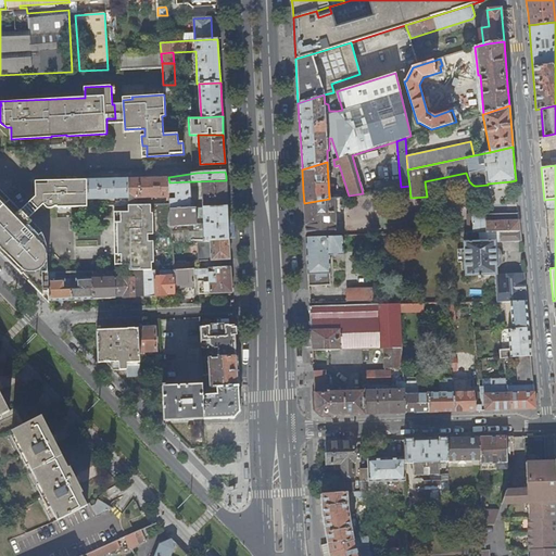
[(168,177),(128,178),(129,204),(134,204),(136,202),(135,198),(171,197),(169,193),(169,182),(168,177)]
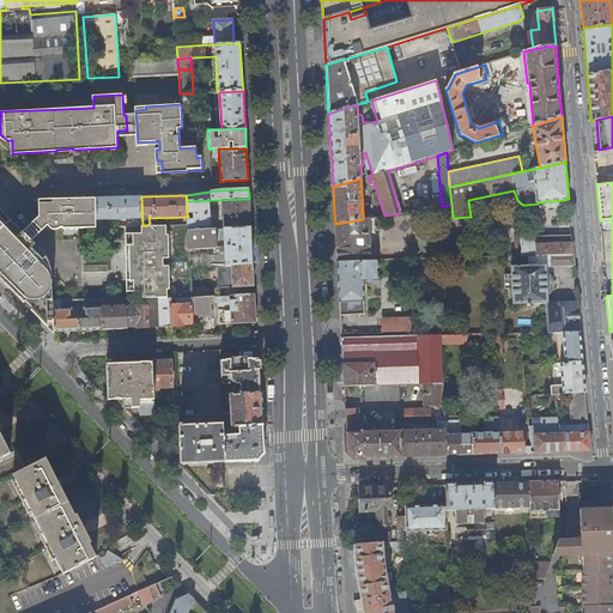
[(413,201),(416,211),(442,206),(441,195),(413,201)]
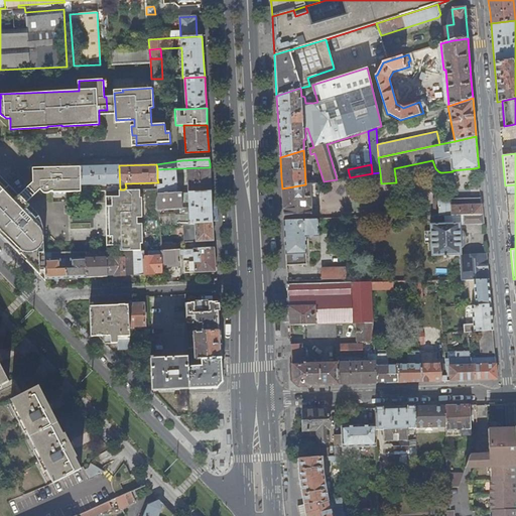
[(81,168),(82,191),(85,190),(84,185),(112,184),(112,189),(120,189),(119,165),(81,167),(81,168)]
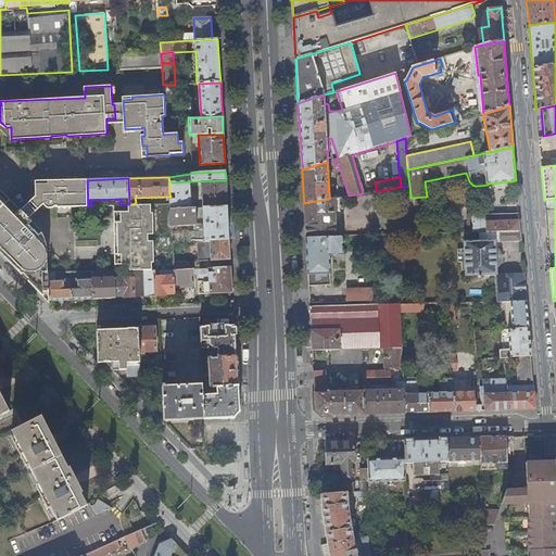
[(227,193),(226,180),(194,181),(196,187),(200,187),(200,190),(202,190),(203,205),(198,205),(198,209),(203,209),(227,207),(227,193)]
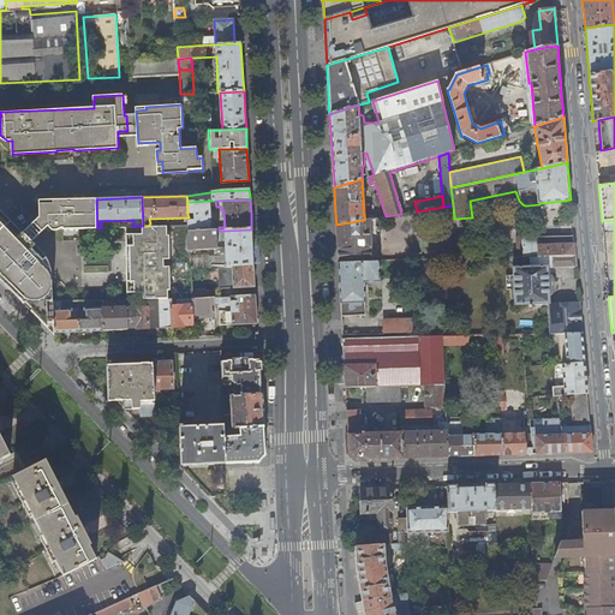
[(48,207),(48,201),(37,201),(37,218),(48,226),(48,208),(48,207)]
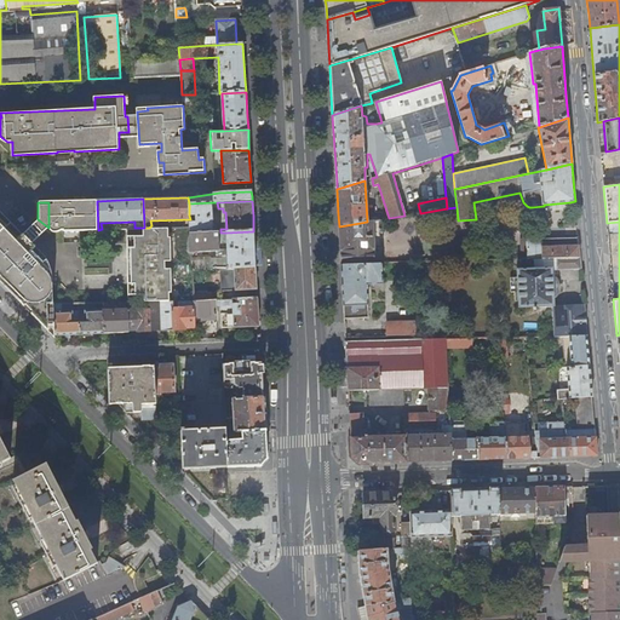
[(65,230),(68,230),(68,204),(63,204),(63,205),(52,206),(52,202),(49,202),(49,208),(49,210),(49,228),(53,231),(62,231),(62,230),(65,230)]
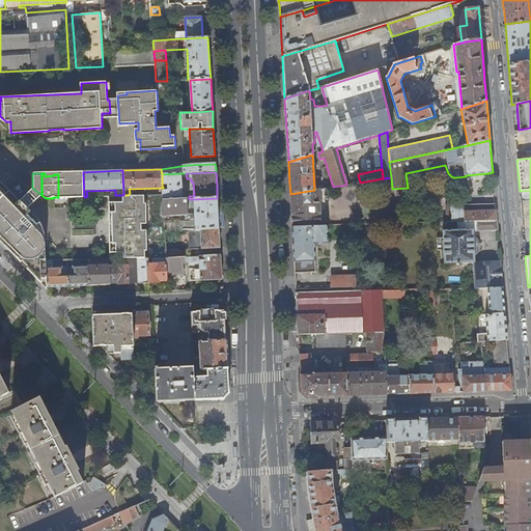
[(58,174),(58,197),(75,197),(84,197),(83,173),(58,174)]
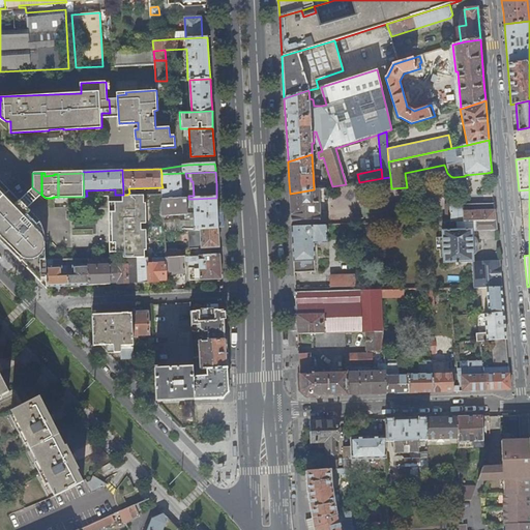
[(181,173),(162,174),(162,184),(167,183),(167,189),(163,189),(163,190),(163,194),(163,200),(182,199),(181,173)]
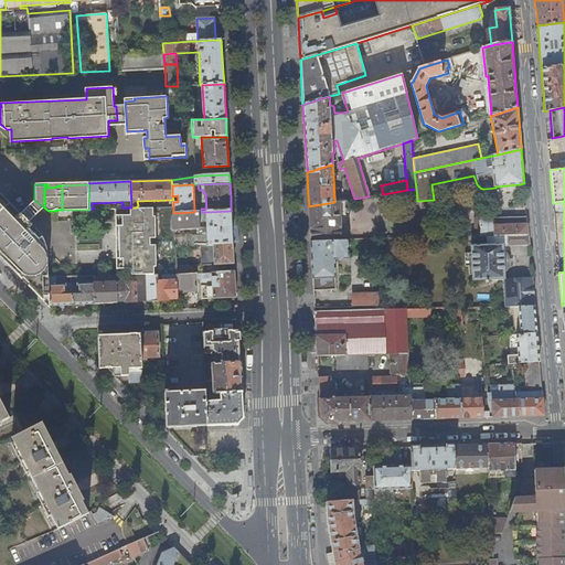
[(496,187),(496,188),(497,193),(520,191),(519,184),(496,187)]
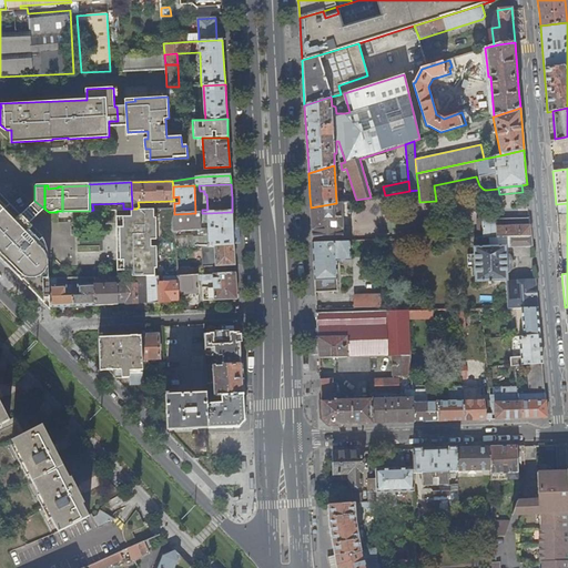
[(0,212),(20,212),(0,193),(0,212)]
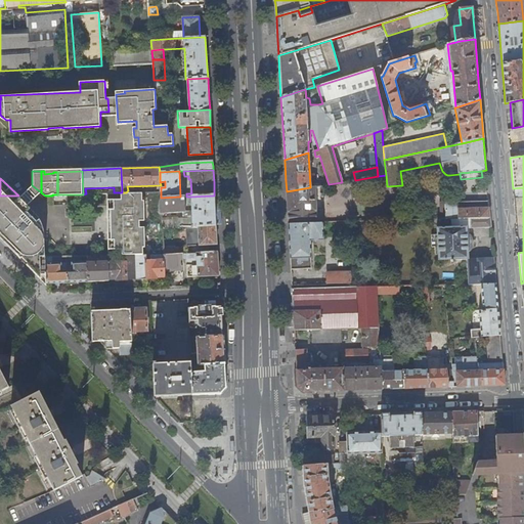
[(310,187),(287,191),(288,208),(288,212),(316,211),(315,187),(310,187)]
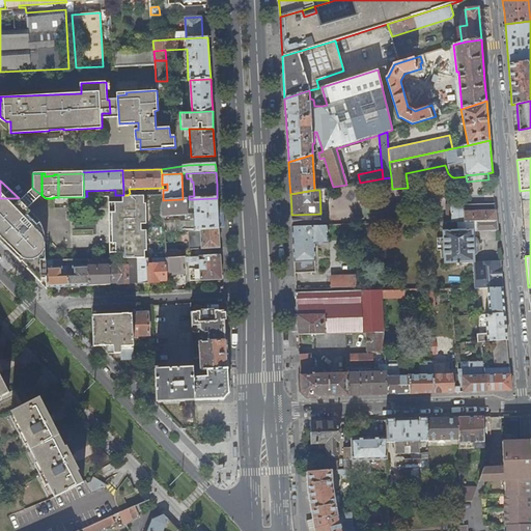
[(123,258),(127,258),(137,258),(145,258),(145,252),(146,251),(146,231),(142,231),(141,225),(146,225),(146,204),(144,204),(144,196),(122,197),(122,202),(114,203),(115,213),(118,213),(119,244),(115,245),(116,254),(123,253),(123,258)]
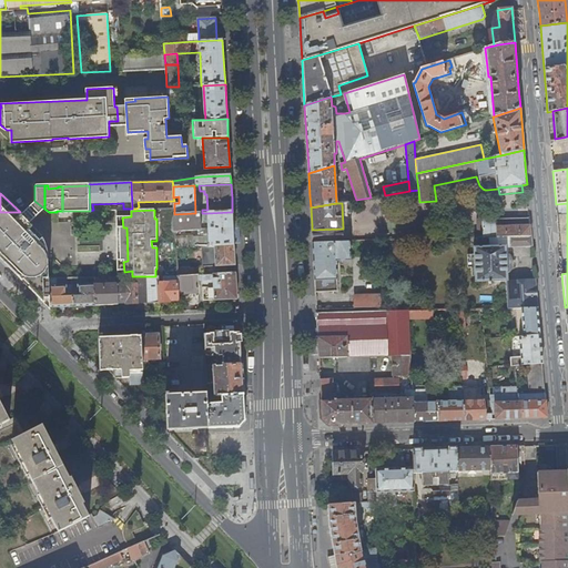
[(22,214),(20,212),(0,212),(0,250),(4,255),(7,253),(12,259),(10,261),(27,279),(50,277),(49,252),(48,249),(46,243),(43,236),(40,233),(30,222),(22,214)]
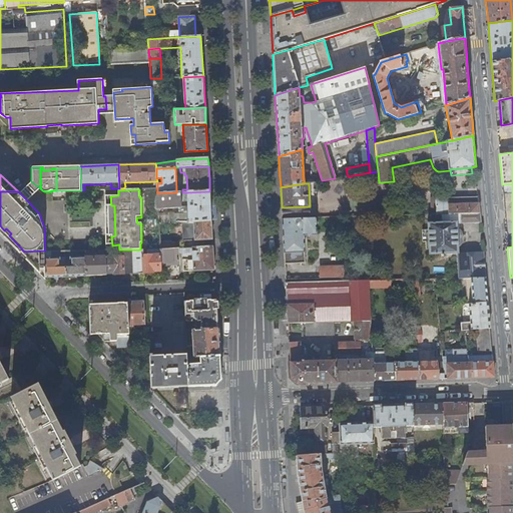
[(210,200),(209,191),(187,192),(188,206),(184,206),(184,209),(188,209),(188,213),(174,213),(174,215),(159,216),(159,223),(172,222),(211,220),(211,219),(210,210),(210,200)]
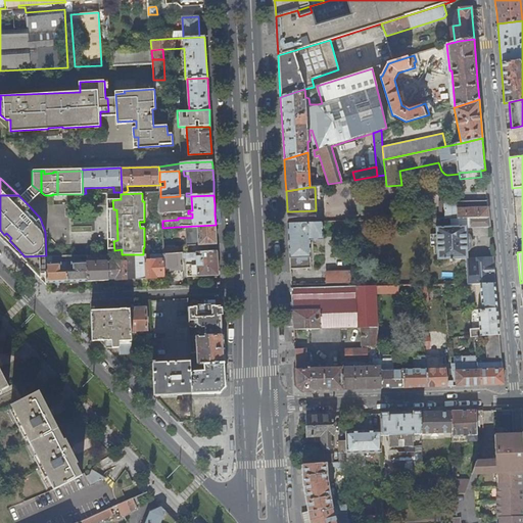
[(185,196),(180,196),(160,197),(161,212),(186,211),(185,196)]
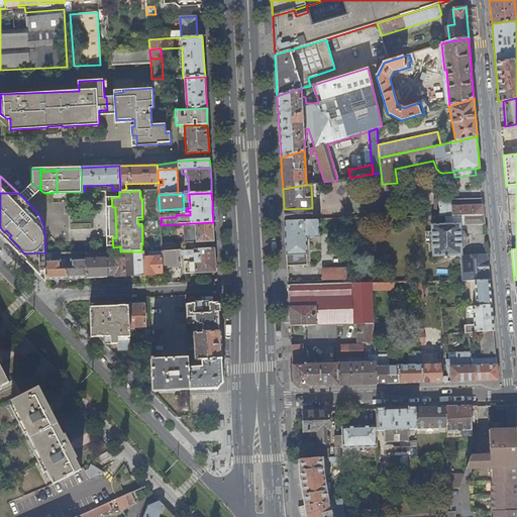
[(438,198),(438,215),(445,215),(484,214),(482,199),(451,199),(451,198),(438,198)]
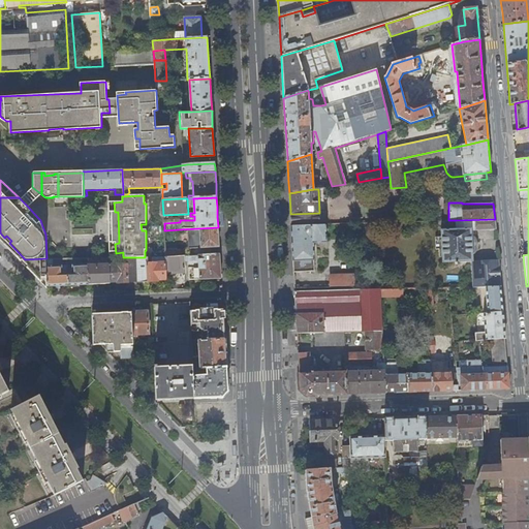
[(387,204),(389,222),(404,222),(402,204),(387,204)]
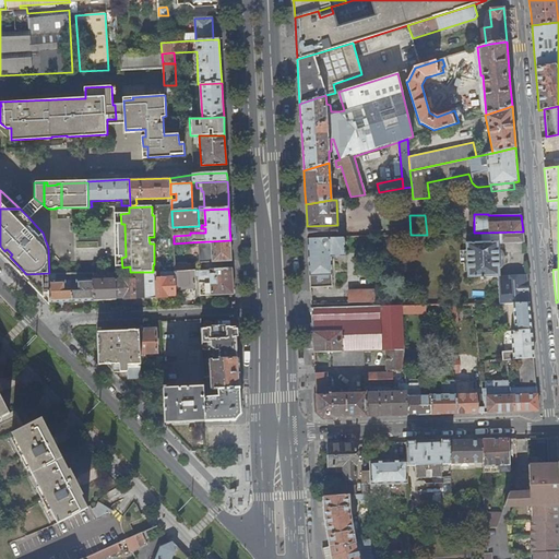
[(337,225),(307,226),(308,238),(339,238),(337,225)]
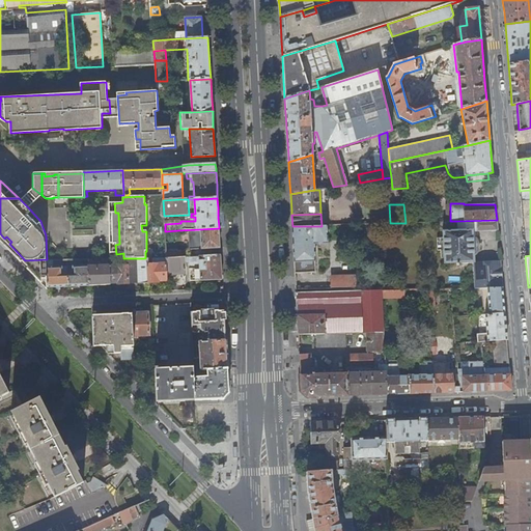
[(497,220),(457,221),(457,230),(442,230),(444,263),(473,261),(474,261),(474,255),(473,238),(472,229),(474,229),(497,229),(497,220)]
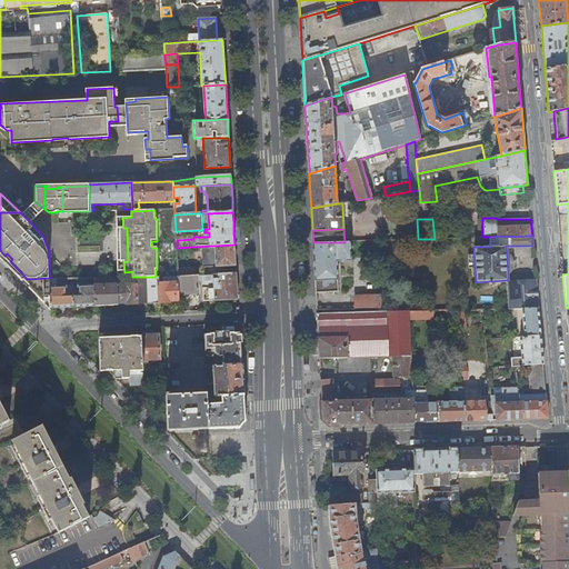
[(313,242),(316,282),(316,292),(337,292),(336,261),(350,261),(350,241),(345,242),(313,242)]
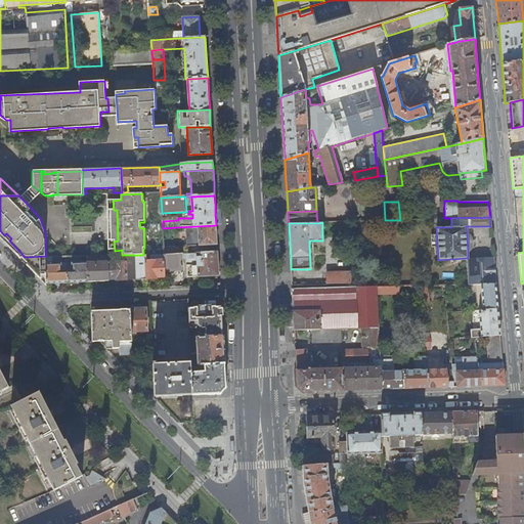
[(217,239),(216,225),(176,227),(176,231),(188,230),(188,247),(217,245),(217,239)]
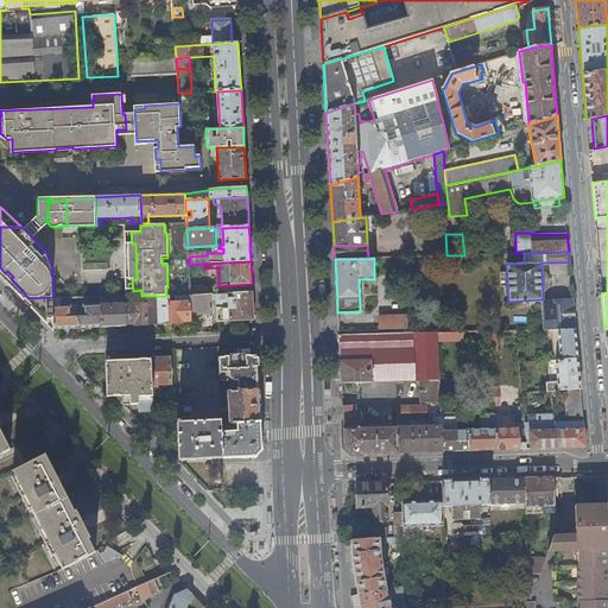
[(217,322),(254,320),(254,310),(253,291),(228,293),(228,299),(216,299),(217,322)]
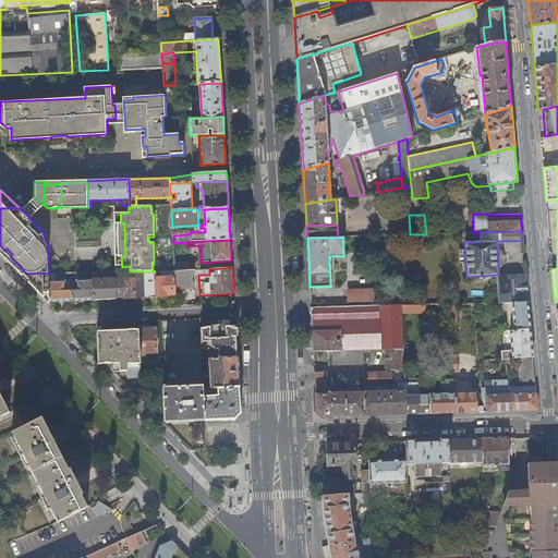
[(194,269),(174,270),(174,276),(174,284),(195,283),(194,276),(194,269)]
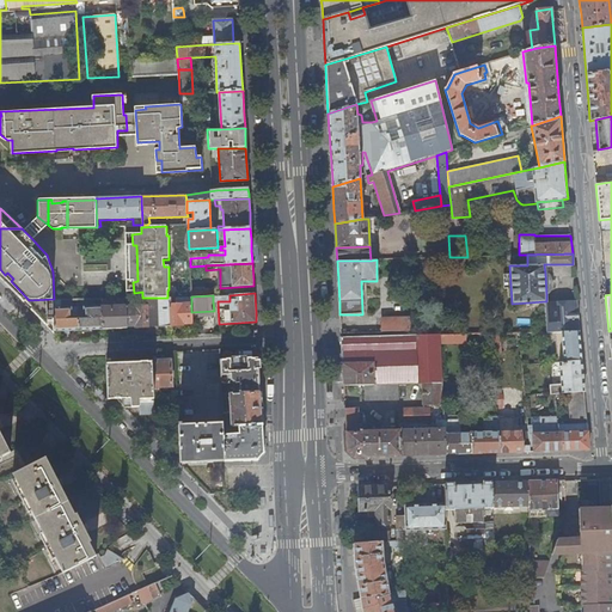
[(146,306),(126,306),(127,325),(135,324),(135,328),(160,326),(158,298),(146,298),(146,306)]
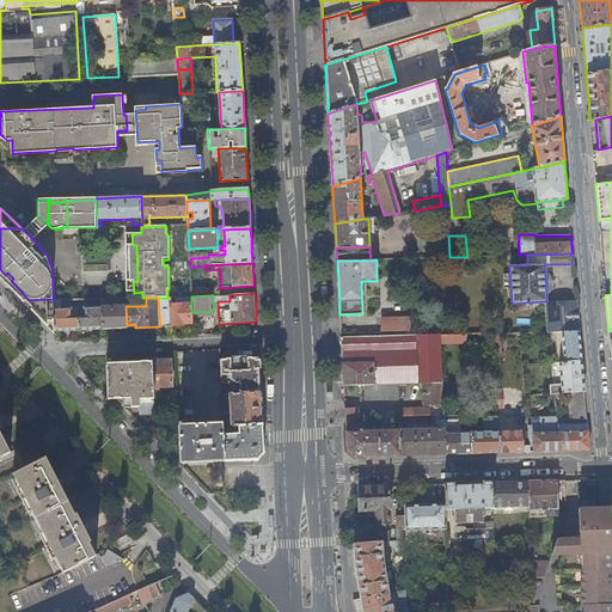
[(158,298),(160,326),(172,325),(172,304),(176,304),(176,298),(167,298),(158,298)]
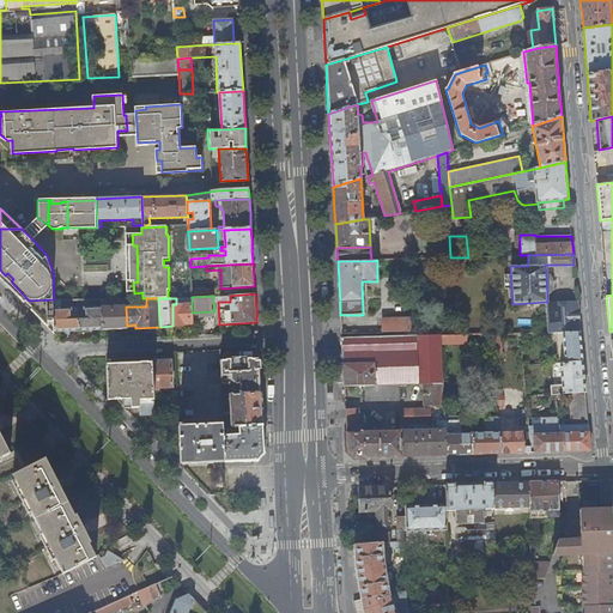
[(61,299),(54,299),(55,332),(79,331),(79,317),(72,317),(72,308),(61,308),(61,299)]
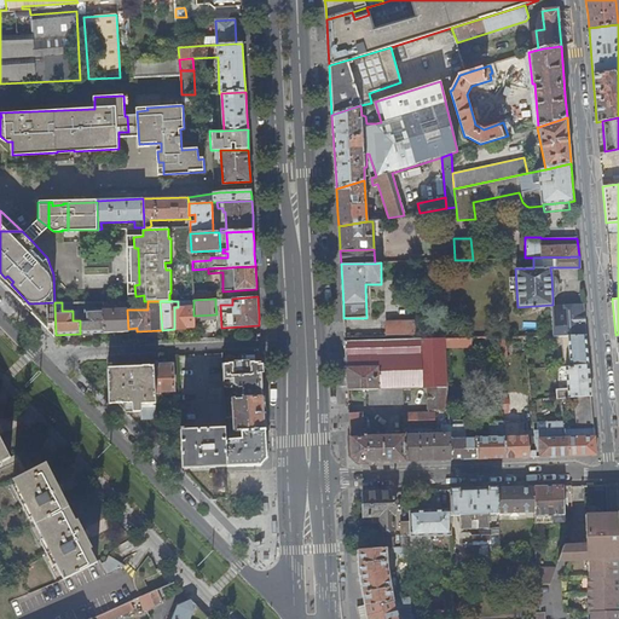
[(551,312),(554,336),(567,336),(585,335),(583,304),(573,305),(574,310),(551,312)]
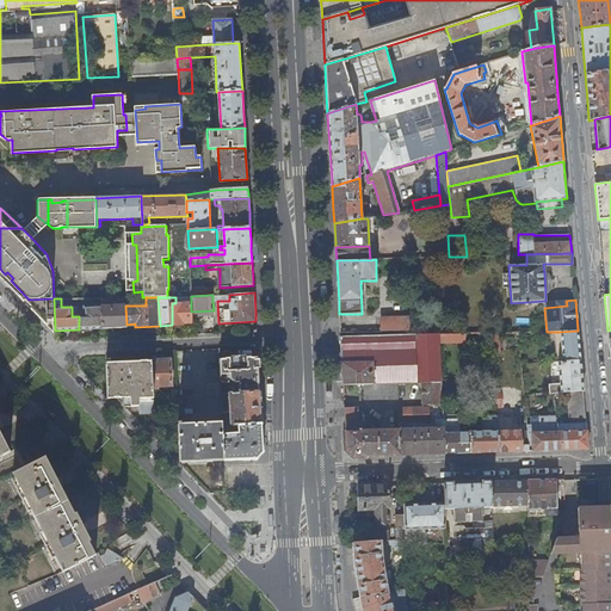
[(172,303),(172,325),(183,325),(183,322),(192,321),(191,312),(191,302),(176,303),(172,303)]
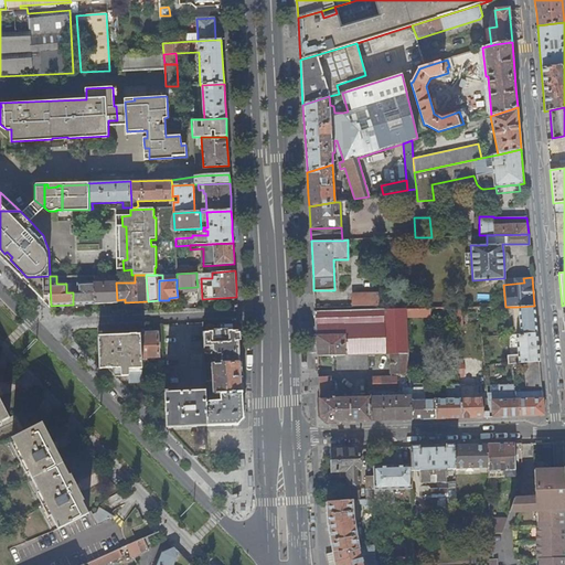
[(116,281),(94,283),(95,304),(117,302),(117,300),(116,283),(116,281)]
